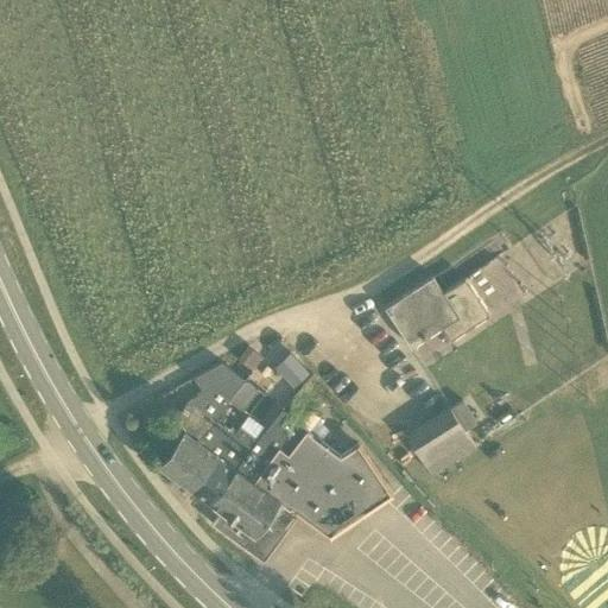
[(443,290),(434,274),(385,306),(411,346),(443,325),(451,339),(491,312),(466,276),(443,290)]
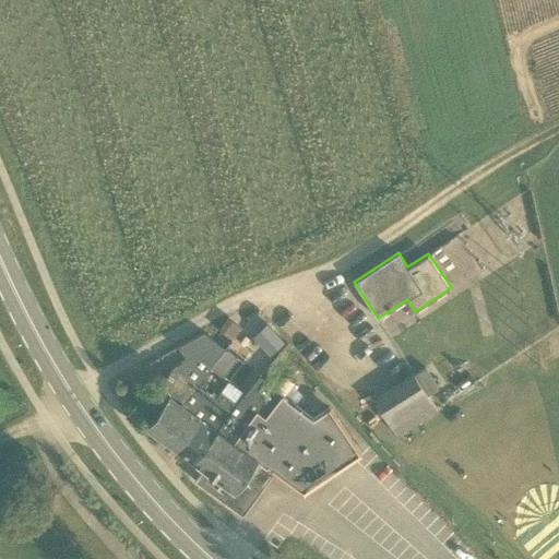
[(233,339),(241,326),(228,317),(218,329),(233,339)]
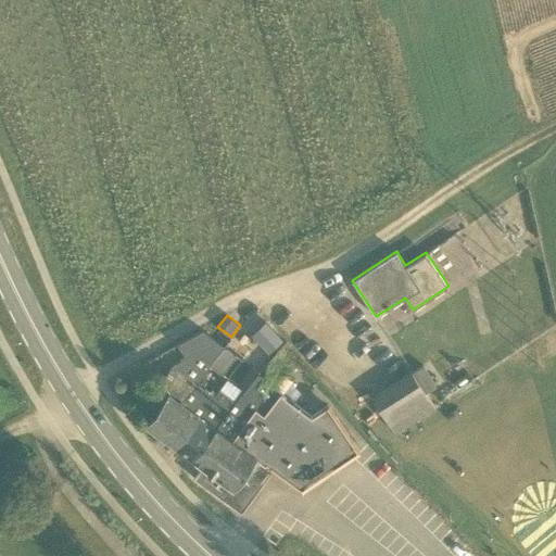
[(265,323),(251,335),(268,354),(282,341),(265,323)]
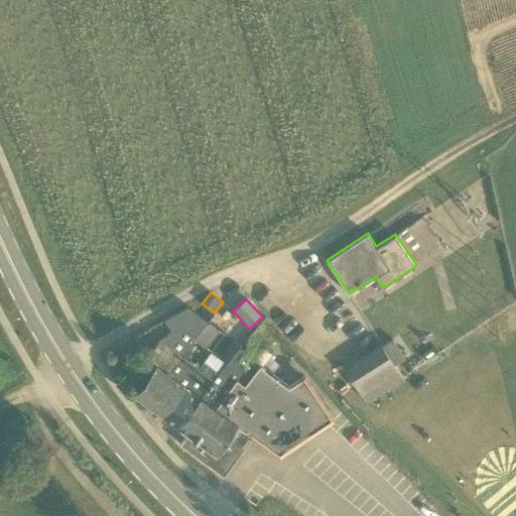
[(160,392),(171,375),(167,372),(181,354),(194,337),(206,319),(187,306),(164,319),(172,330),(166,334),(163,336),(160,338),(146,358),(155,365),(154,366),(155,367),(136,394),(147,402),(157,390),(160,392)]
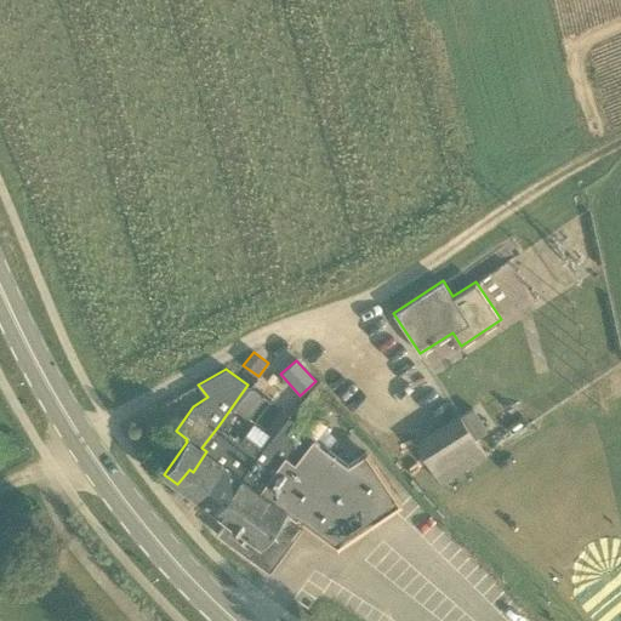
[(248,385),(233,405),(249,417),(263,397),(248,385)]
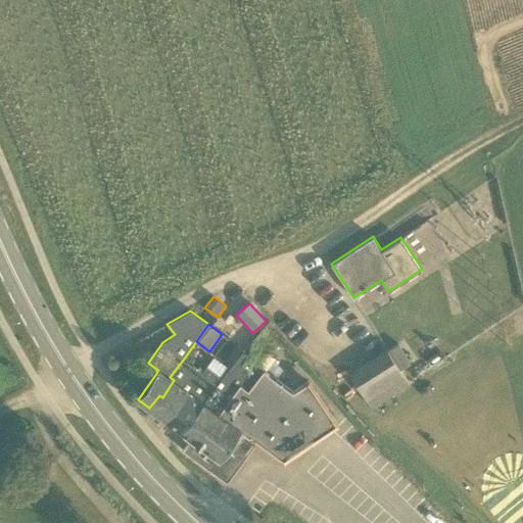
[(409,383),(400,370),(411,363),(397,342),(387,348),(349,373),(371,407),(409,383)]
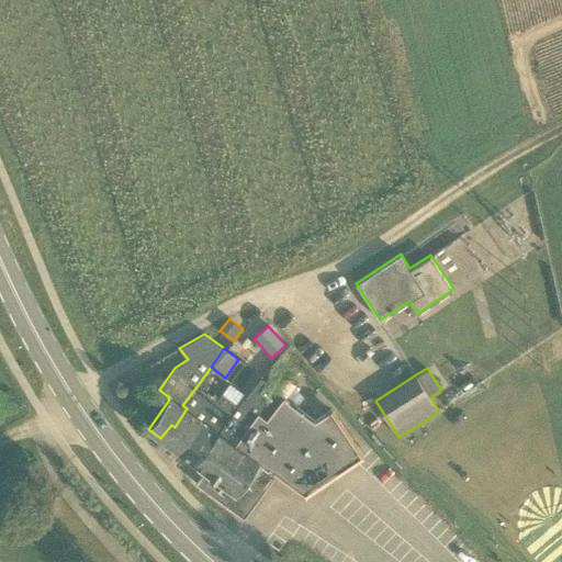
[(197,482),(226,504),(244,517),(267,485),(259,480),(268,469),(305,496),(366,456),(333,406),(314,419),(284,396),(285,394),(261,377),(238,405),(220,433),(217,430),(194,462),(204,470),(197,482)]
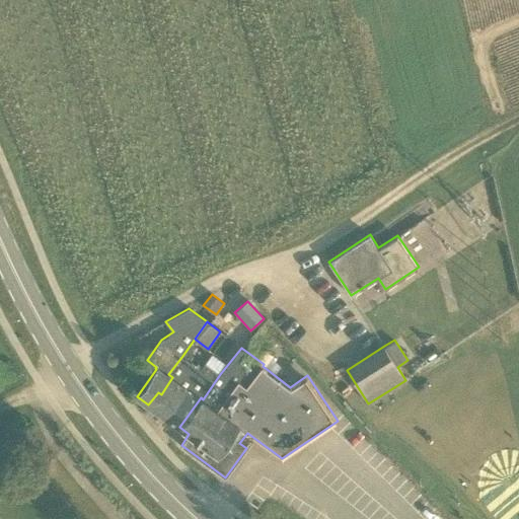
[(187,387),(200,368),(182,356),(168,374),(172,377),(161,394),(158,392),(148,404),(165,417),(187,387)]
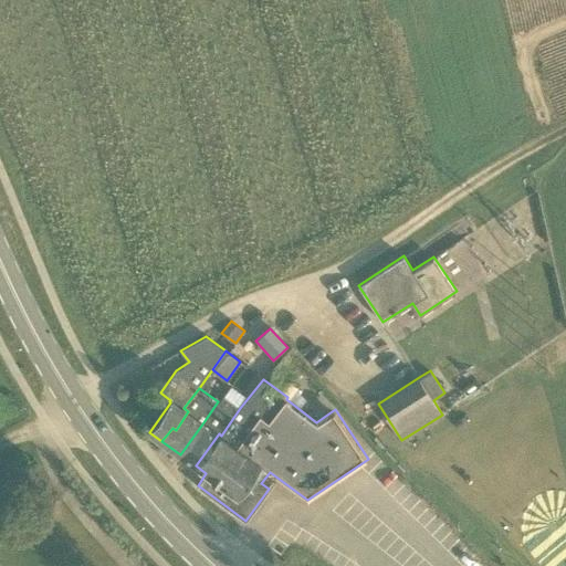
[(221,436),(240,408),(223,396),(218,401),(203,422),(180,454),(196,465),(219,433),(221,436)]
